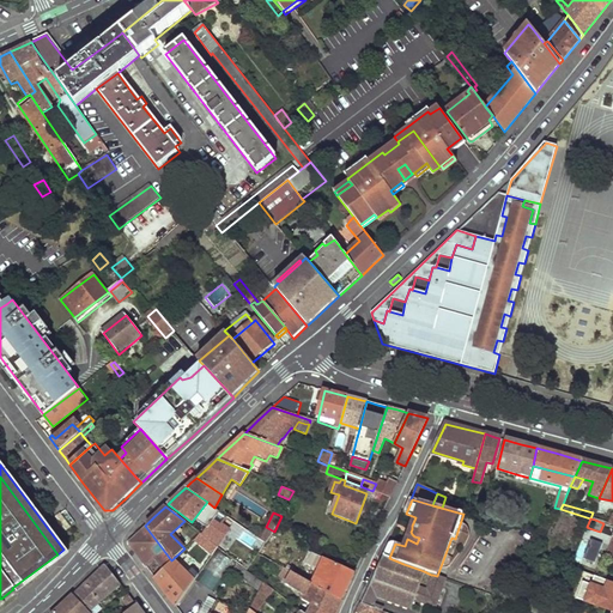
[(140,560),(153,578),(171,560),(145,526),(126,542),(140,560)]
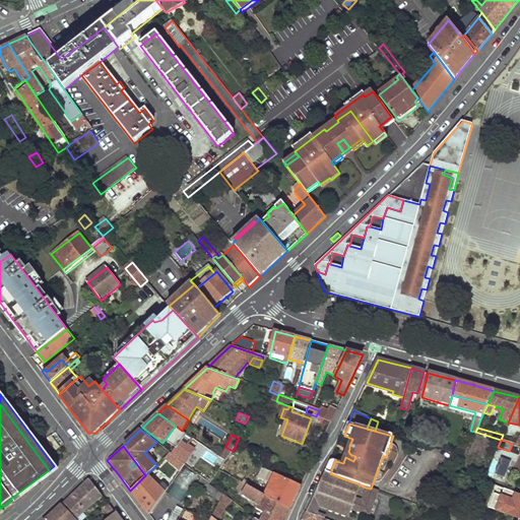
[(345,457),(353,461),(355,456),(351,455),(350,454),(349,453),(348,451),(349,449),(349,448),(349,446),(345,457)]
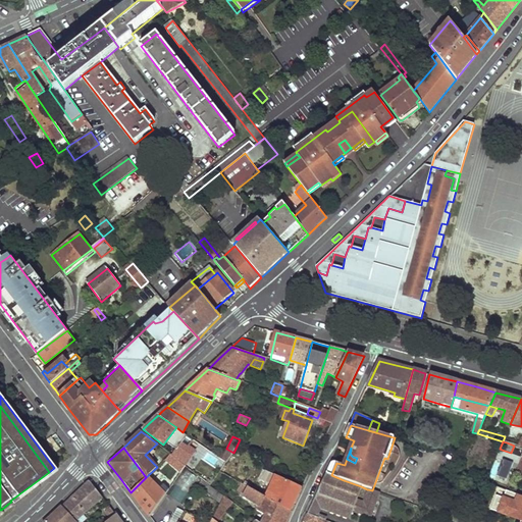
[(233,453),(226,449),(221,460),(225,463),(231,457),(232,455),(233,453)]
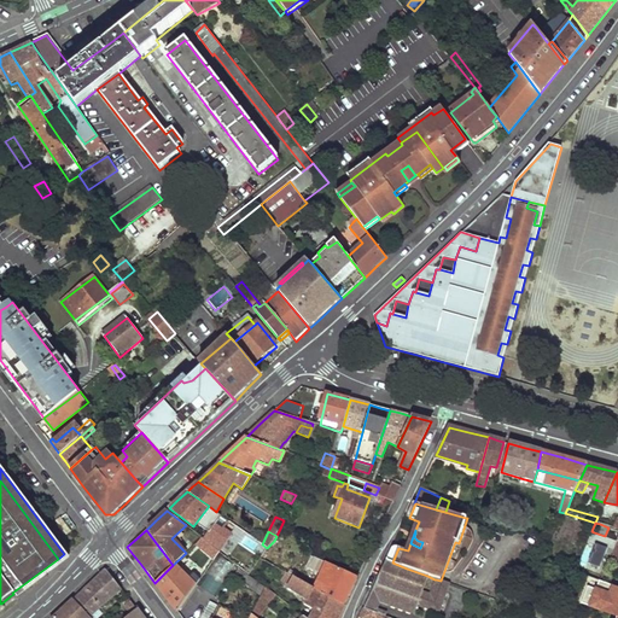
[(617,541),(605,536),(594,532),(590,543),(606,548),(614,552),(613,557),(611,560),(617,561),(617,541)]
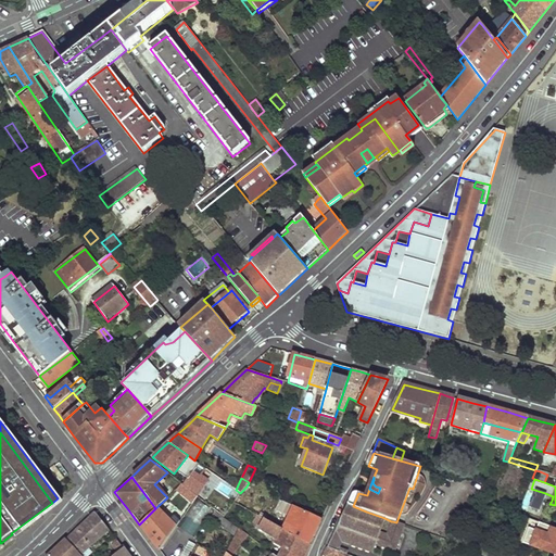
[(181,484),(175,490),(192,504),(198,496),(187,489),(181,484)]
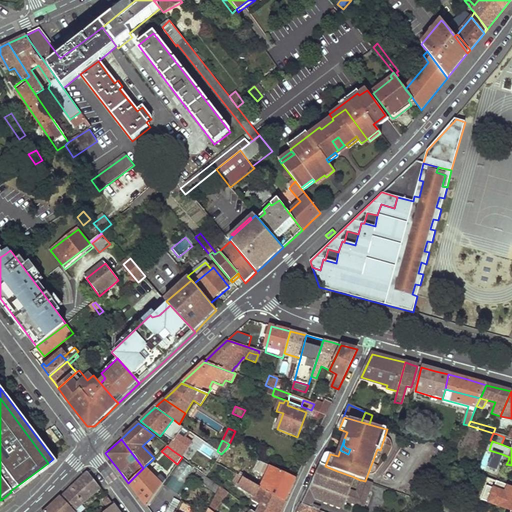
[(221,454),(220,455),(224,457),(227,454),(229,454),(232,450),(227,448),(221,454)]
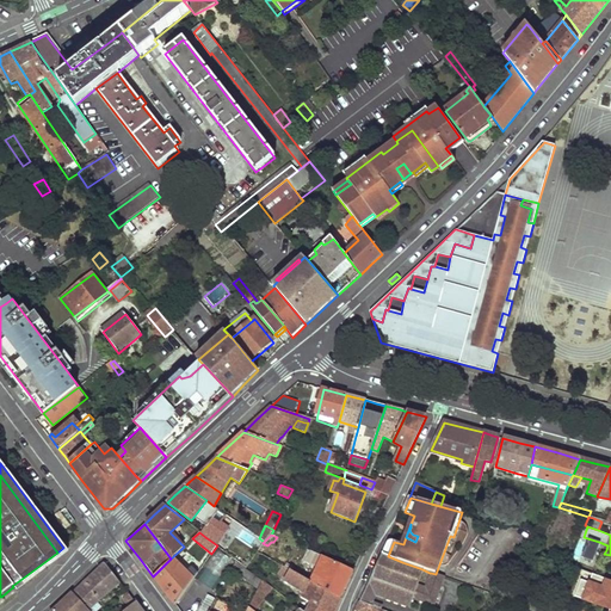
[(264,542),(259,538),(253,544),(255,545),(254,549),(258,551),(260,547),(263,543),(264,542)]
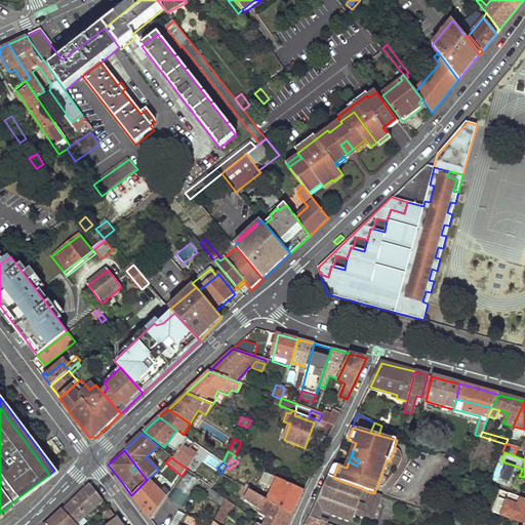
[(338,466),(334,463),(328,476),(333,478),(338,466)]
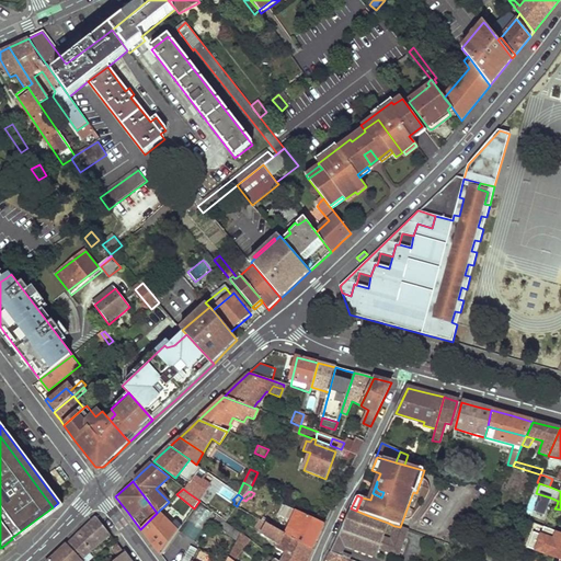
[(260,518),(260,519),(263,514),(244,503),(243,504),(239,502),(237,506),(260,518)]
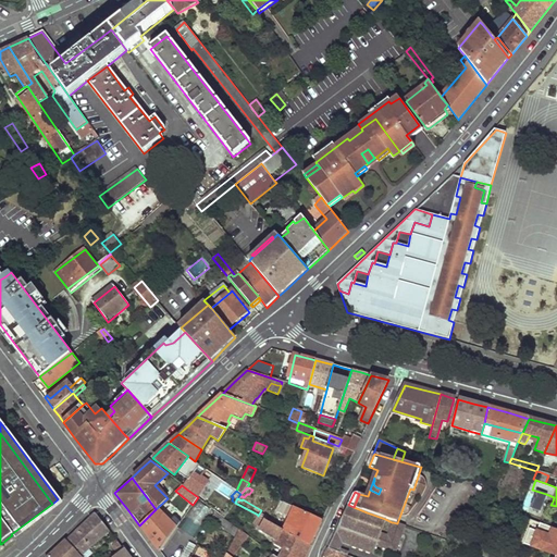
[(61,504),(58,499),(52,504),(11,534),(12,535),(14,539),(61,504)]
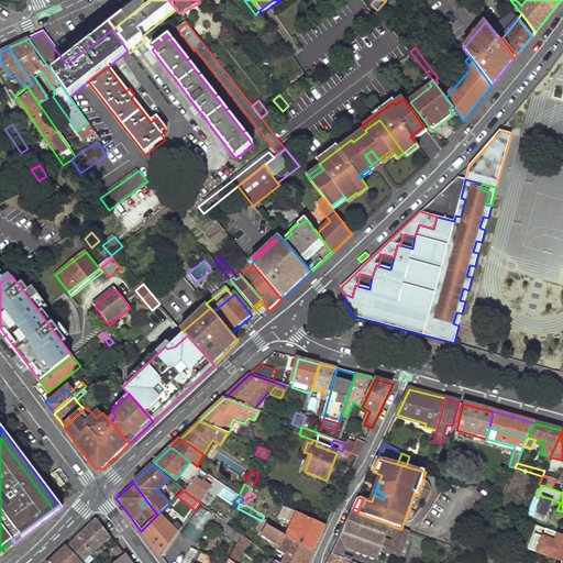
[(194,543),(213,517),(200,508),(180,534),(194,543)]
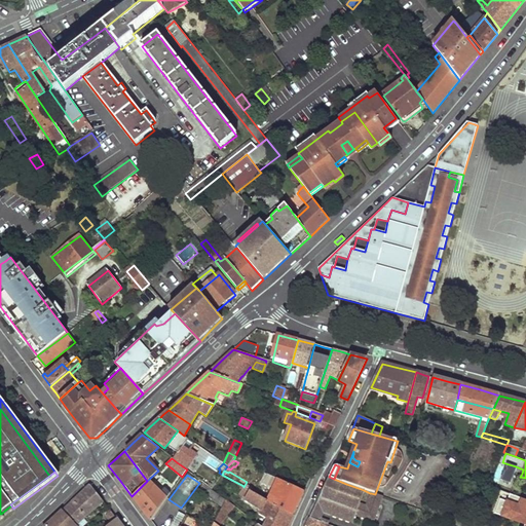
[(268,500),(294,515),(304,492),(267,475),(265,479),(274,484),(268,500)]
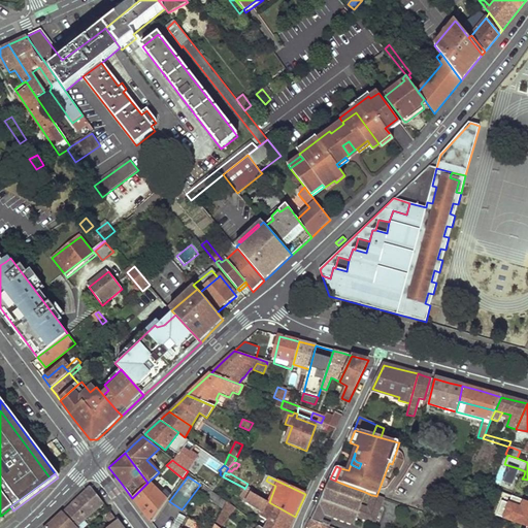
[(325,490),(342,497),(348,486),(335,481),(330,479),(325,490)]
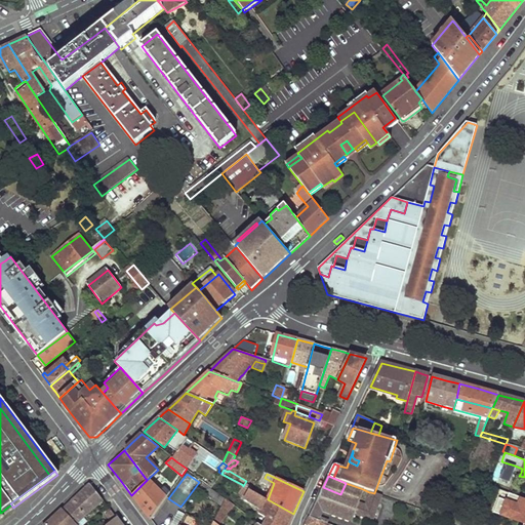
[(150,519),(169,493),(163,488),(158,492),(147,480),(131,495),(140,508),(150,519)]
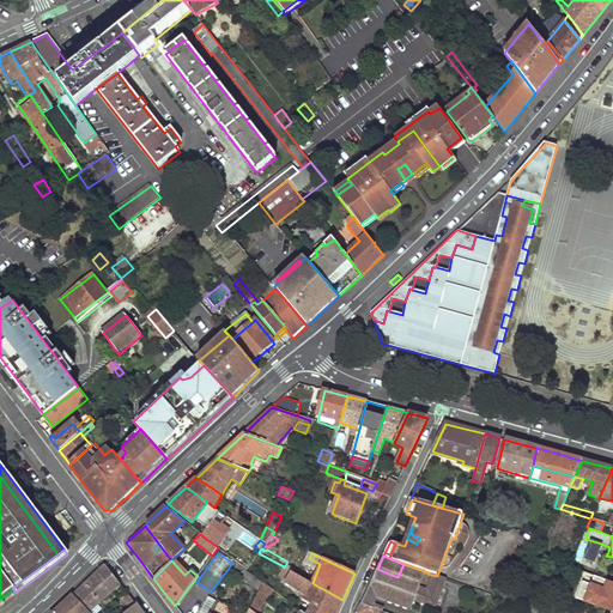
[(236,562),(230,571),(259,593),(265,583),(247,569),(236,562)]
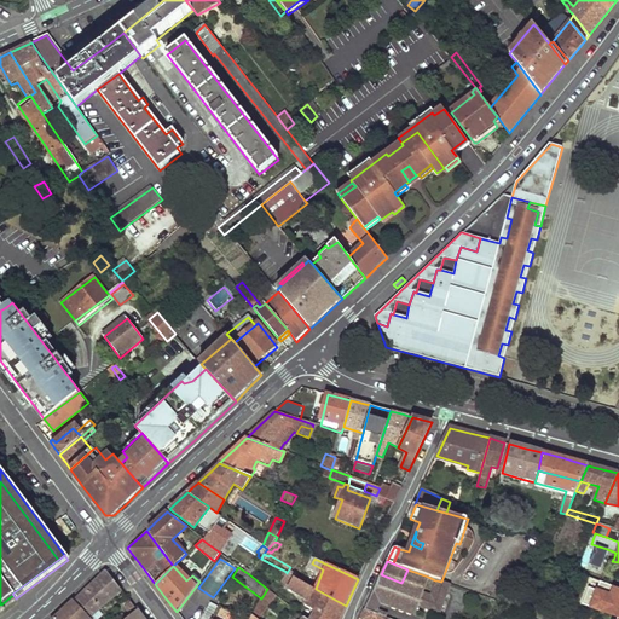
[(401,583),(381,574),(370,596),(372,597),(371,600),(380,603),(415,615),(417,607),(439,615),(446,595),(432,589),(429,596),(422,594),(428,577),(408,570),(401,583)]
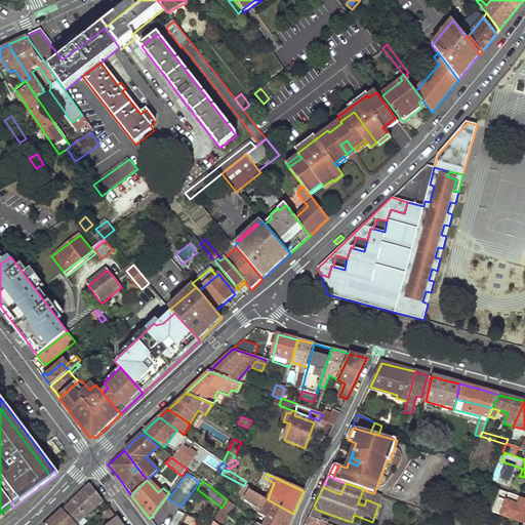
[(64,509),(80,524),(103,500),(90,484),(87,484),(75,496),(64,509)]
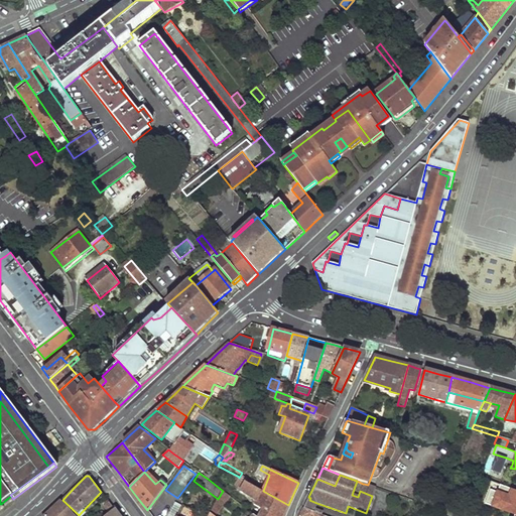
[(282,515),(288,505),(263,491),(239,478),(239,477),(235,485),(241,488),(240,491),(257,501),(255,504),(263,510),(259,515),(282,515)]
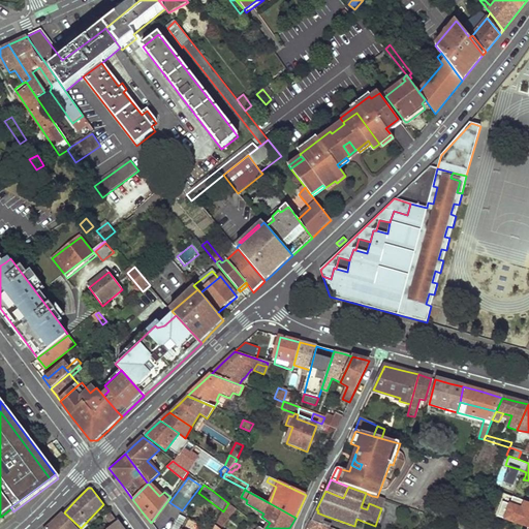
[(373,496),(372,496),(369,503),(381,508),(384,500),(377,497),(373,496)]
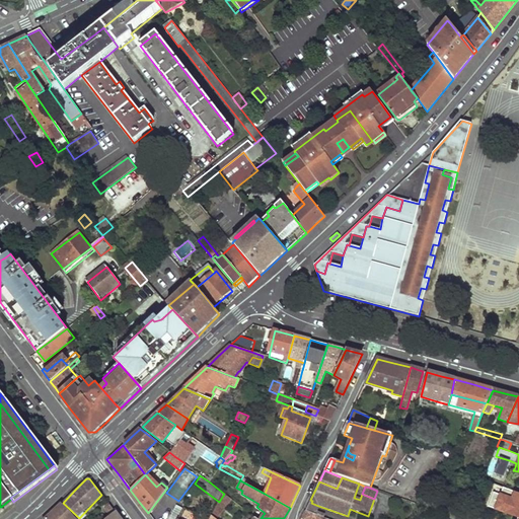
[(232,500),(224,494),(219,502),(217,506),(223,511),(232,500)]
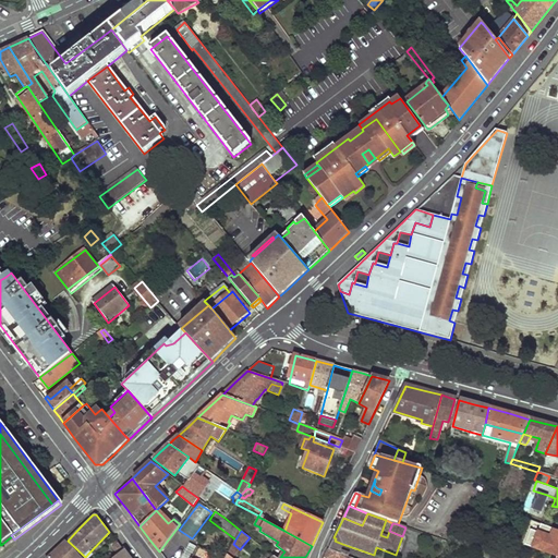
[(336,538),(334,537),(328,548),(332,547),(341,550),(342,544),(335,541),(336,538)]
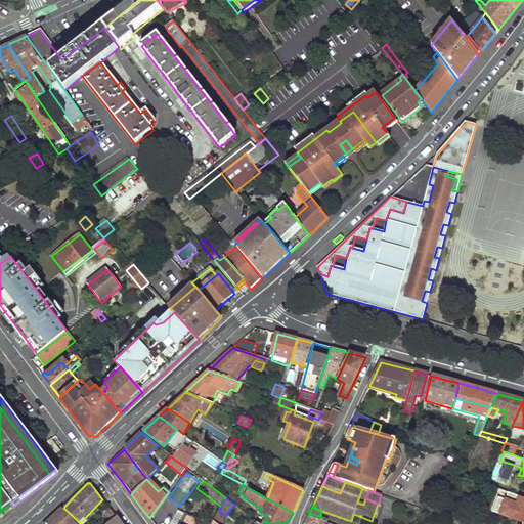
[(8,506),(1,512),(4,516),(11,510),(8,506)]
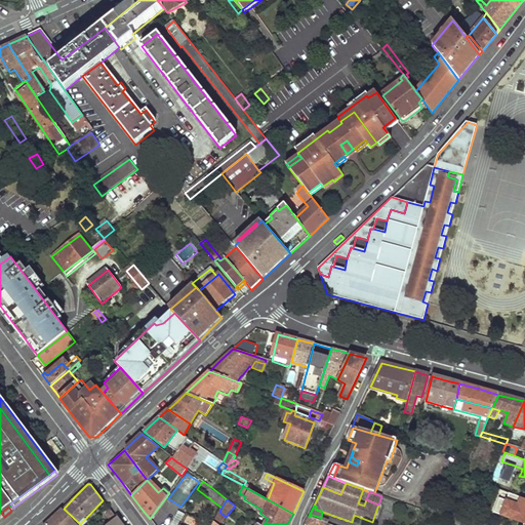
[(56,516),(50,522),(53,524),(78,524),(80,524),(64,509),(56,516)]
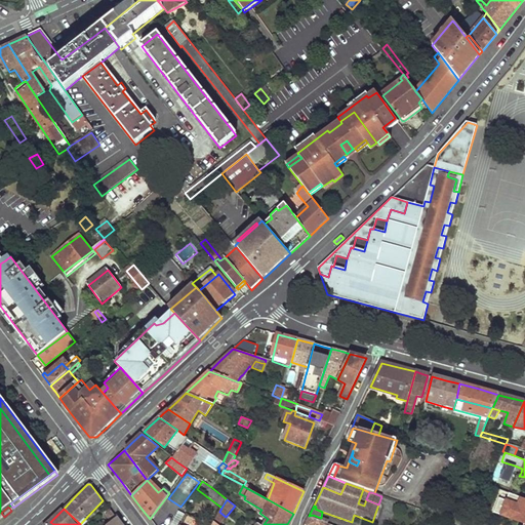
[(116,518),(109,509),(107,511),(108,513),(108,514),(113,520),(116,518)]
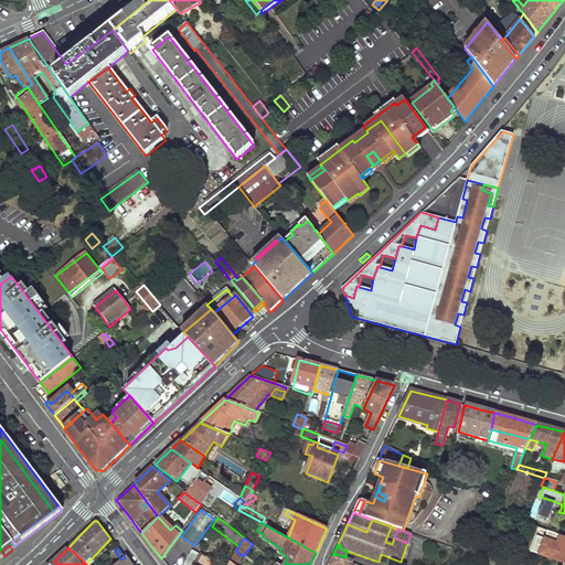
[(235,564),(243,556),(236,551),(231,562),(234,564),(235,564)]
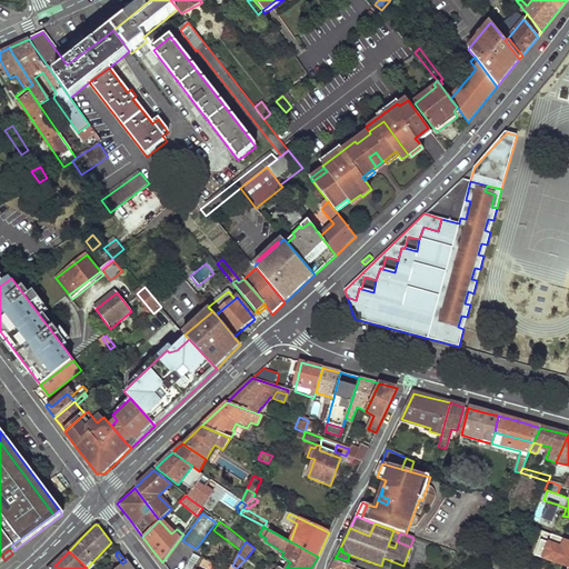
[(356,565),(348,561),(339,558),(335,559),(335,560),(355,568),(356,565)]
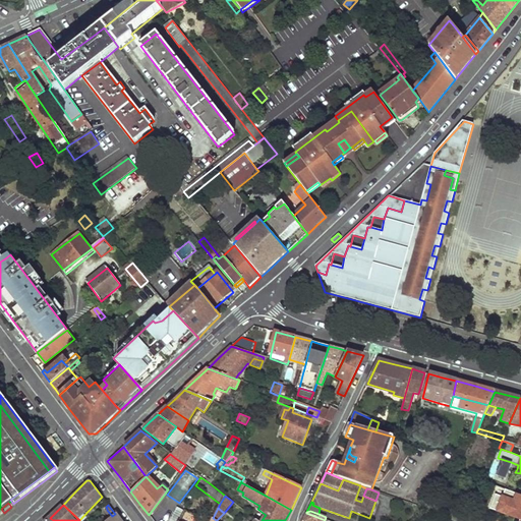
[(189,520),(192,517),(182,512),(177,520),(189,520)]
